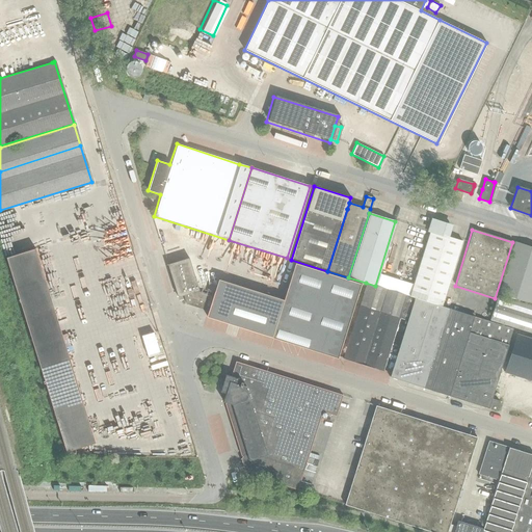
[(443,300),(461,241),(429,231),(411,291),(443,300)]
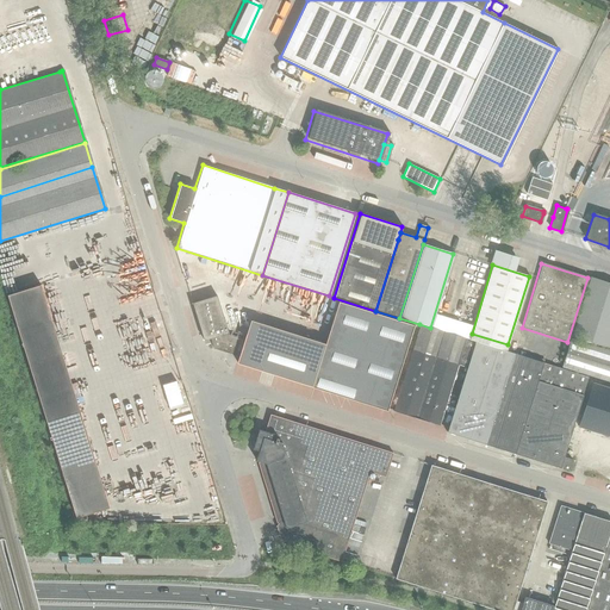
[(609,346),(609,284),(590,278),(572,336),(609,348),(609,346)]
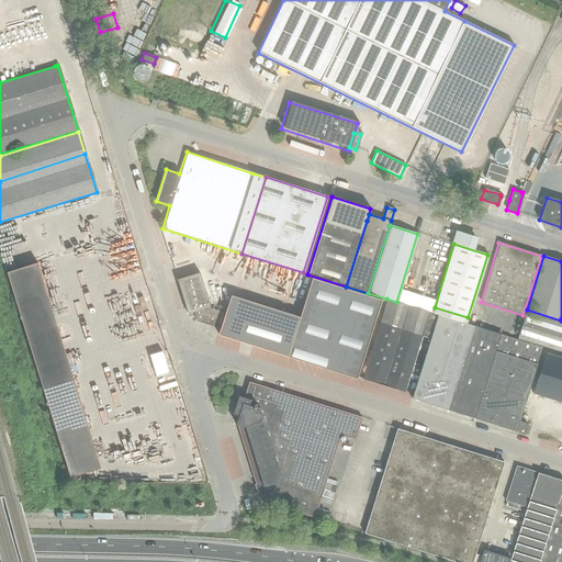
[(7,269),(71,474),(102,464),(37,259),(7,269)]
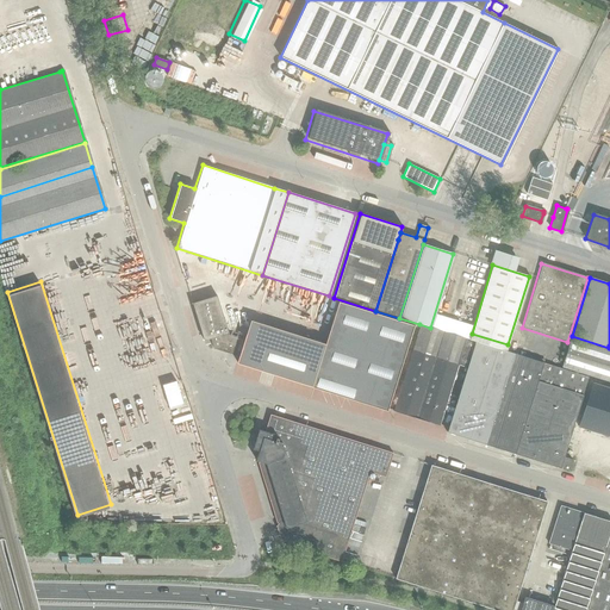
[(192,303),(203,341),(210,338),(212,348),(237,356),(242,338),(225,334),(228,332),(216,296),(192,303)]
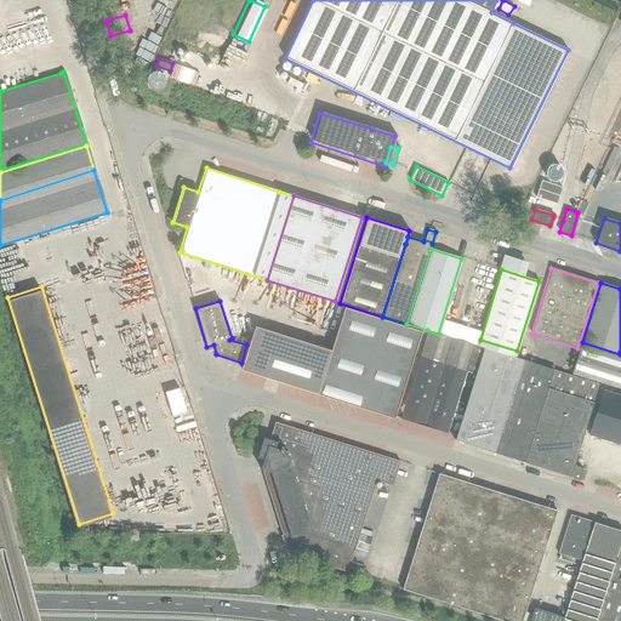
[(317,393),(358,406),(369,410),(392,417),(420,331),(386,320),(343,307),(330,351),(317,393)]
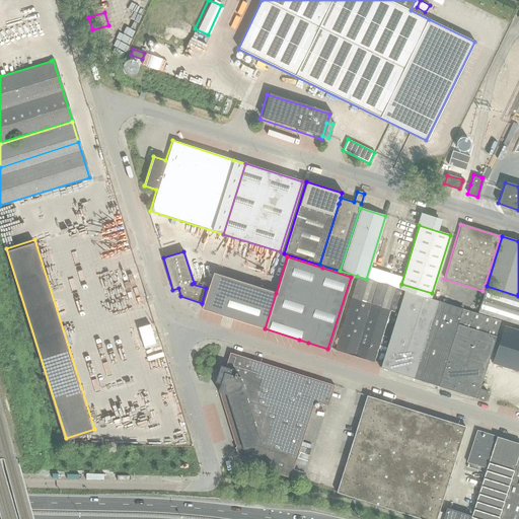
[(276,293),(213,273),(208,288),(203,303),(202,308),(265,328),(276,293)]
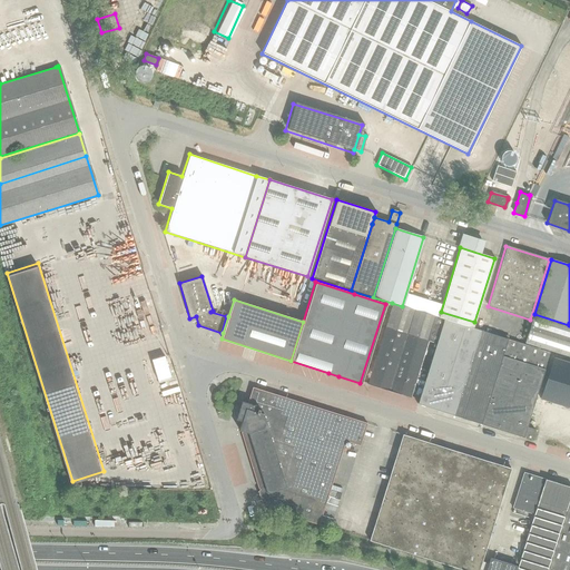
[(384,327),(385,327),(428,341),(428,342),(435,344),(443,320),(402,306),(392,303),(384,327)]
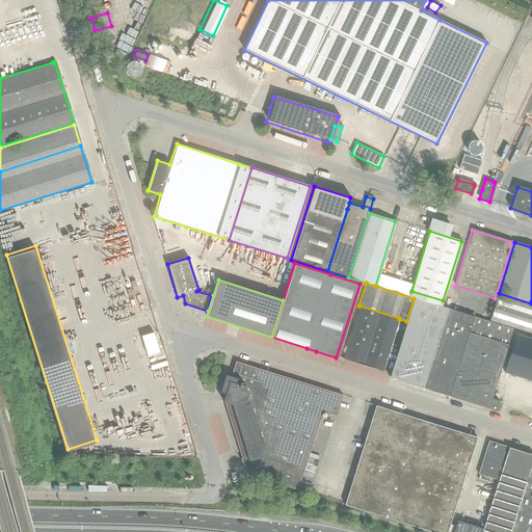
[(531,306),(498,295),(490,321),(531,334),(531,306)]
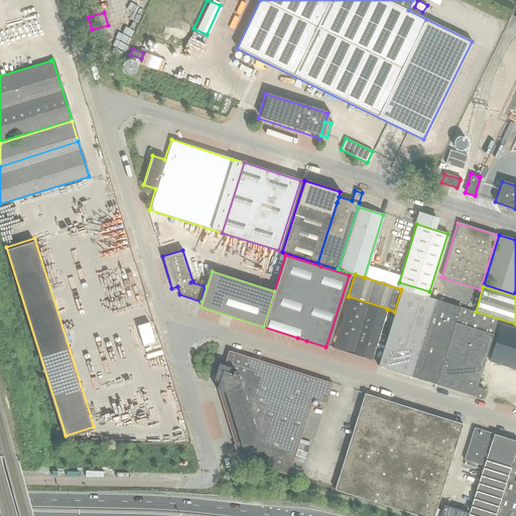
[(377,366),(410,376),(434,299),(401,289),(394,311),(377,366)]
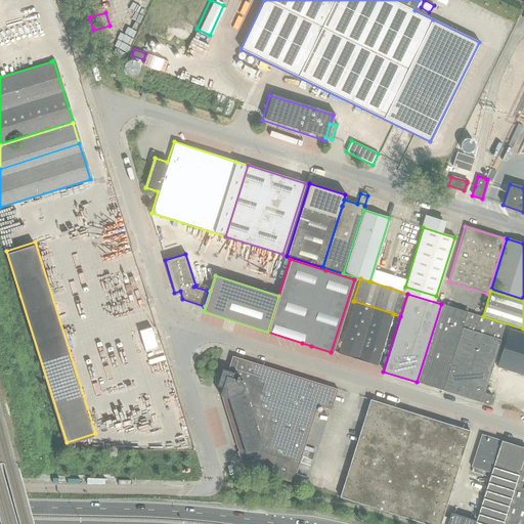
[(338,353),(376,365),(377,365),(393,314),(393,313),(354,301),(338,353)]
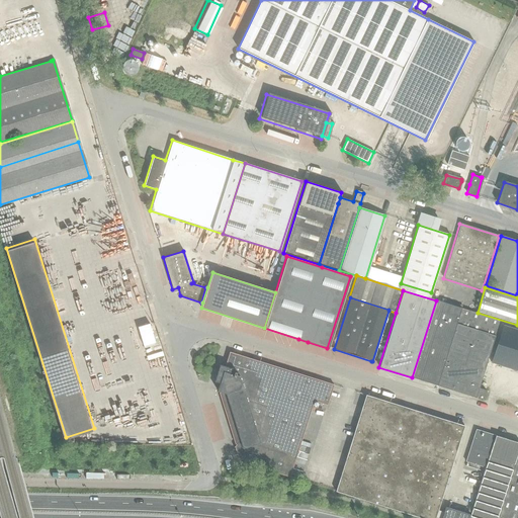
[(412,377),(437,385),(461,309),(436,300),(412,377)]
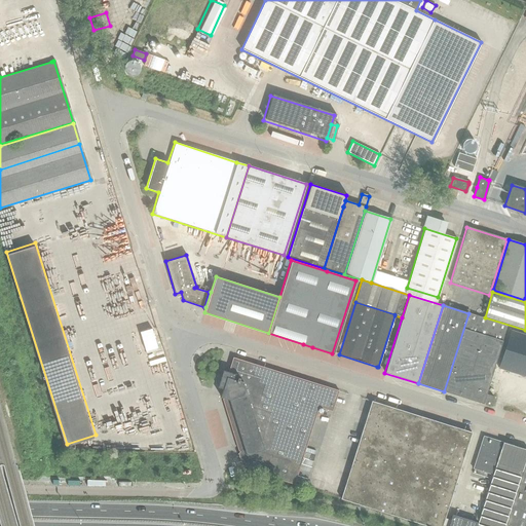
[(483,404),(486,395),(502,341),(508,326),(468,313),(444,391),(483,404)]
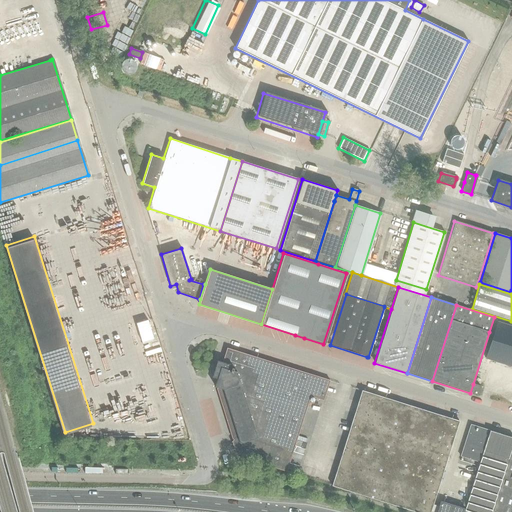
[(511,366),(511,326),(496,322),(485,358),(511,366)]
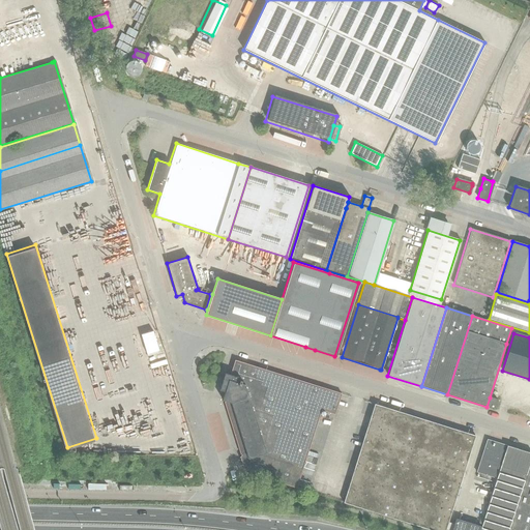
[(340,393),(323,388),(234,360),(229,375),(225,374),(218,390),(224,391),(222,400),(232,403),(246,449),(239,458),(244,472),(296,489),(320,410),(333,414),(340,393)]
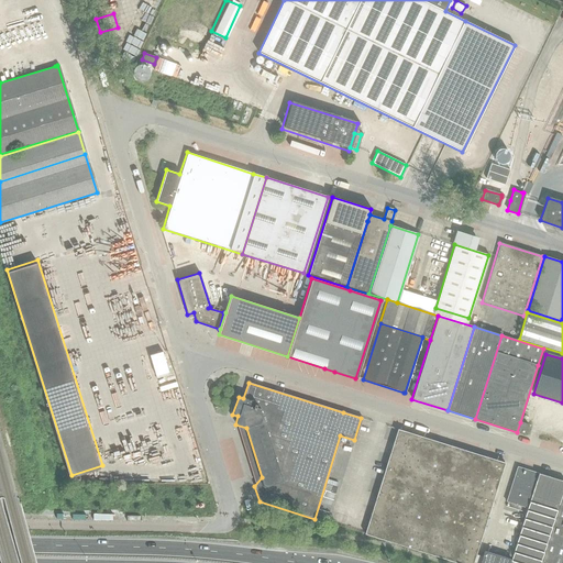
[(527,424),(520,422),(517,432),(525,434),(527,424)]
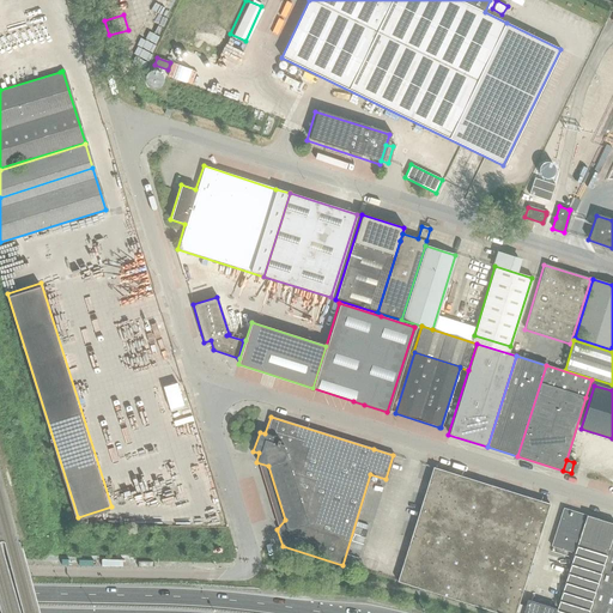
[(434,467),(432,468),(396,581),(498,612),(514,612),(548,503),(434,467)]
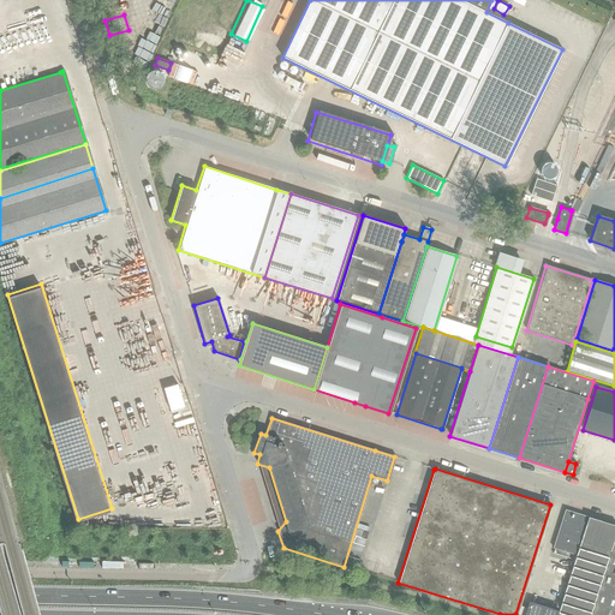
[(553,543),(577,551),(587,517),(565,509),(553,543)]
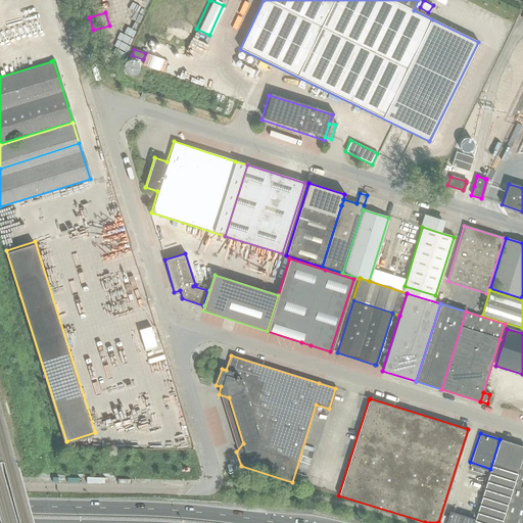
[(522,453),(522,446),(500,439),(490,469),(475,517),(474,519),(473,522),(501,522),(522,455),(522,454),(522,453)]
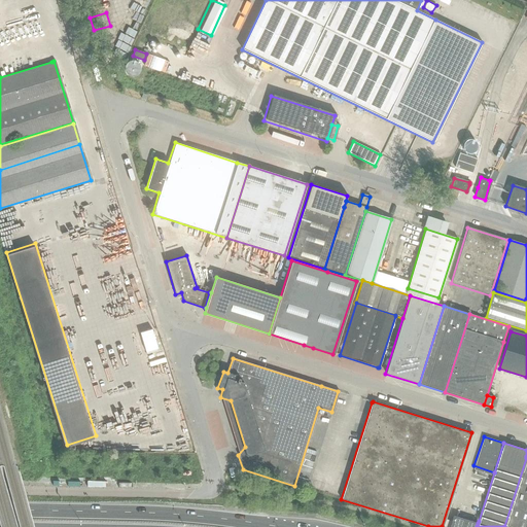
[(504,526),(526,526),(526,458),(504,526)]
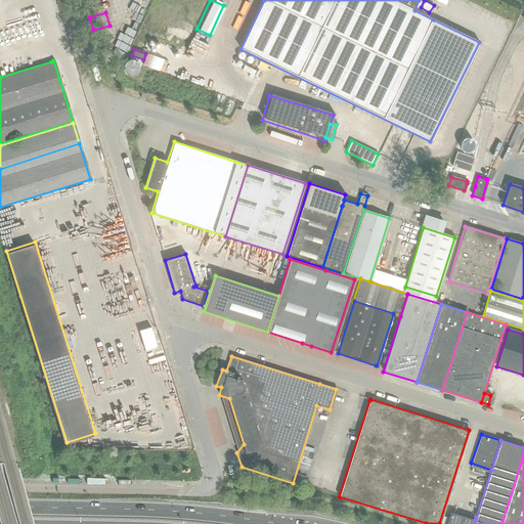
[(445,523),(474,523),(475,520),(450,512),(445,523)]
